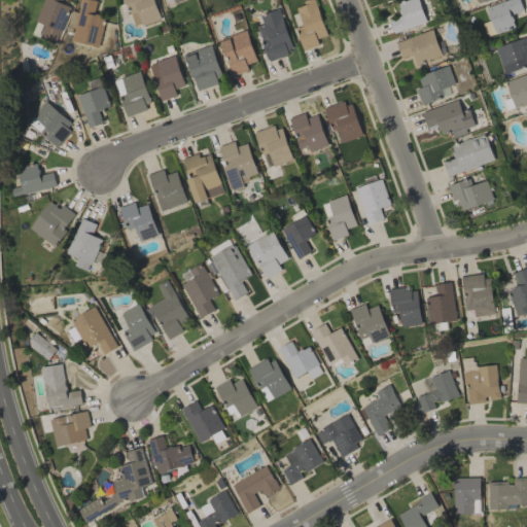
[(38,37),(55,44),(69,6),(60,3),(61,0),(42,0),(35,22),(43,25),(38,37)]
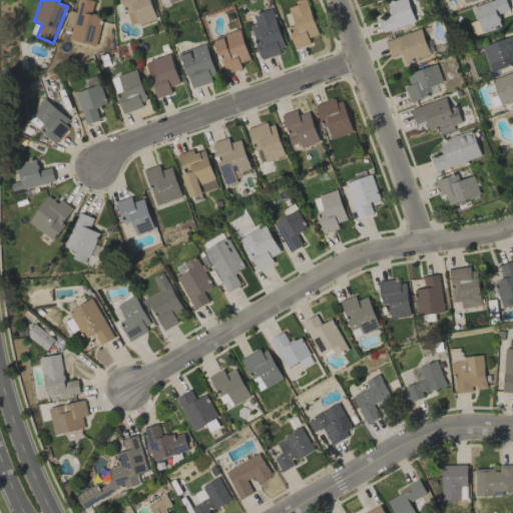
[(95,45),(102,16),(91,14),(94,1),(91,0),(77,0),(69,39),(95,45)]
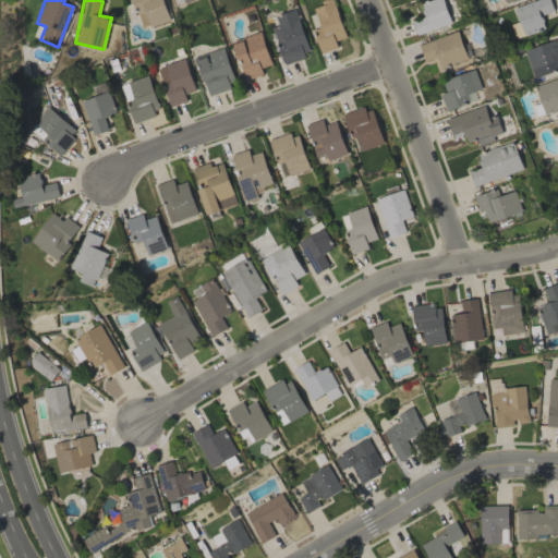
[(169,20),(162,0),(131,0),(142,28),(169,20)]
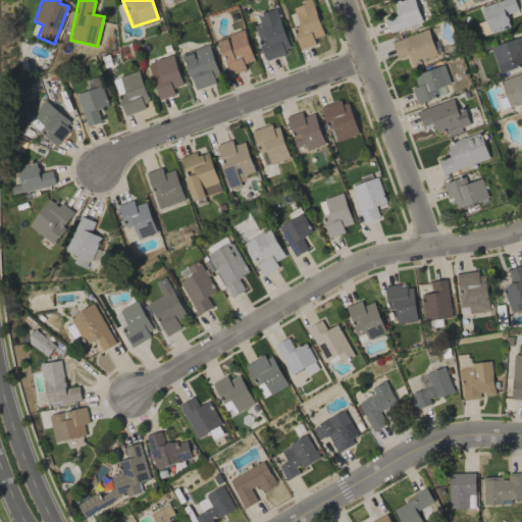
[(315,44),(313,38),(323,35),(312,0),(308,0),(293,5),(299,24),(292,27),(300,49),(315,44)]
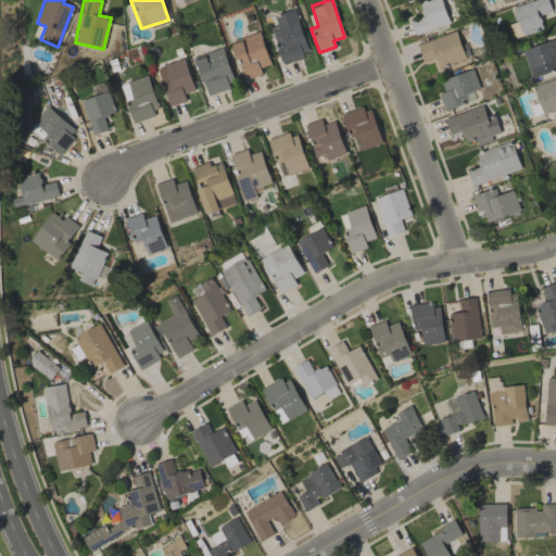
[(449,25),(442,0),(427,0),(418,2),(422,17),(411,20),(414,34),(449,25)]
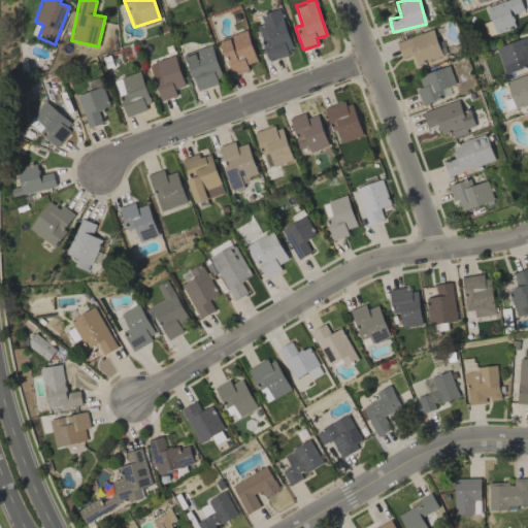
[(506,0),(487,7),(495,34),(516,27),(512,14),(524,10),(520,0),(506,0)]
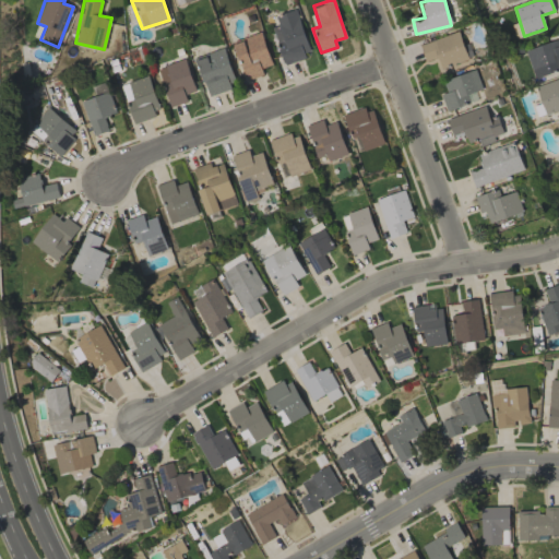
[(311,54),(296,9),(270,18),(285,63),(311,54)]
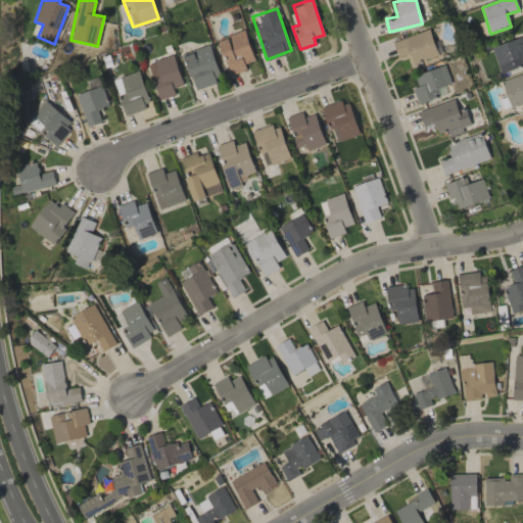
[(438,55),(429,29),(392,41),(397,57),(409,54),(412,64),(438,55)]
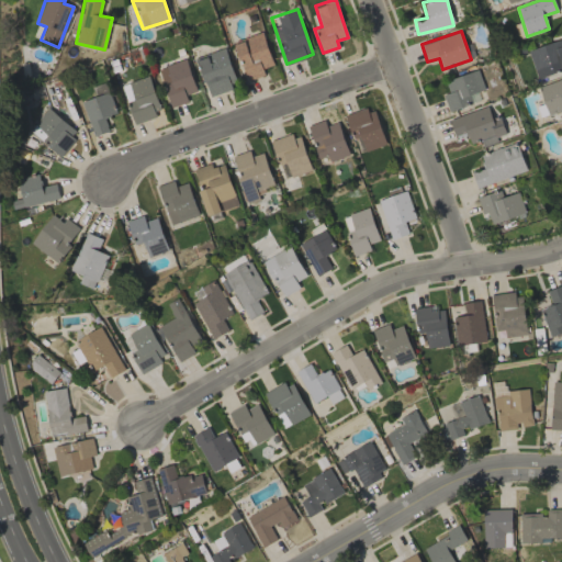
[(273,65),(262,32),(233,42),(246,81),(265,75),(262,68),(273,65)]
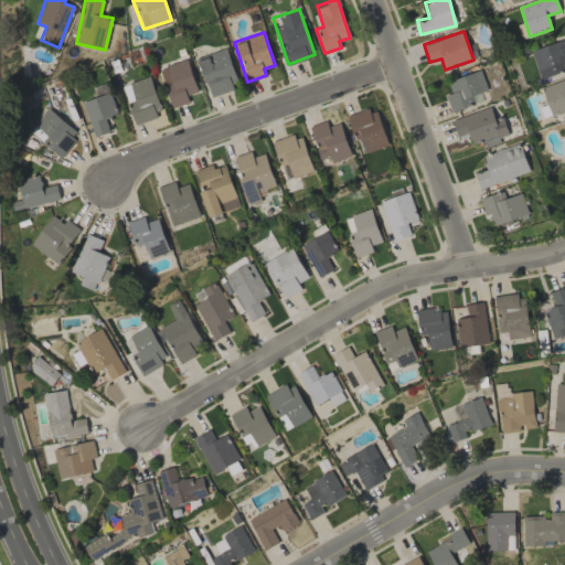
[(564,38),(530,51),(540,80),(564,70),(564,38)]
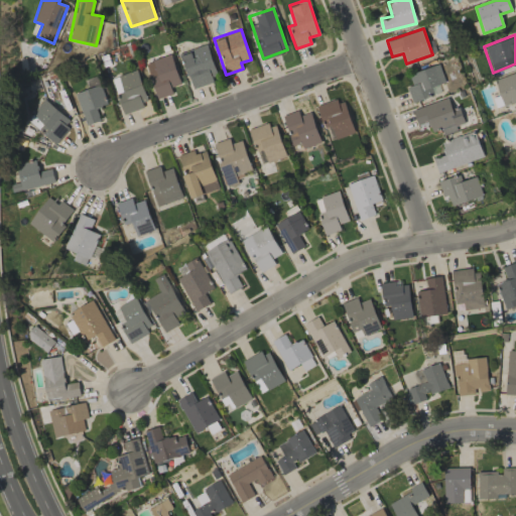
[(219,79),(207,43),(179,52),(191,88),(219,79)]
